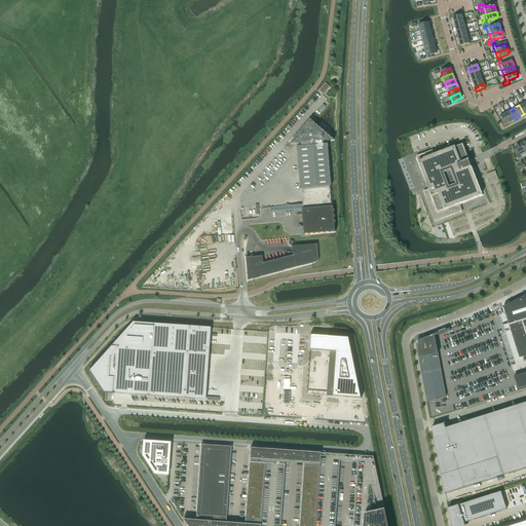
[(510,110),(505,112),(511,121),(515,119),(510,110)]
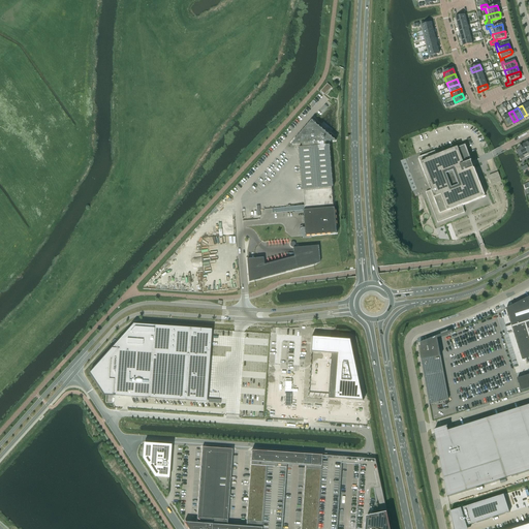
[(508,113),(503,116),(508,125),(514,122),(508,113)]
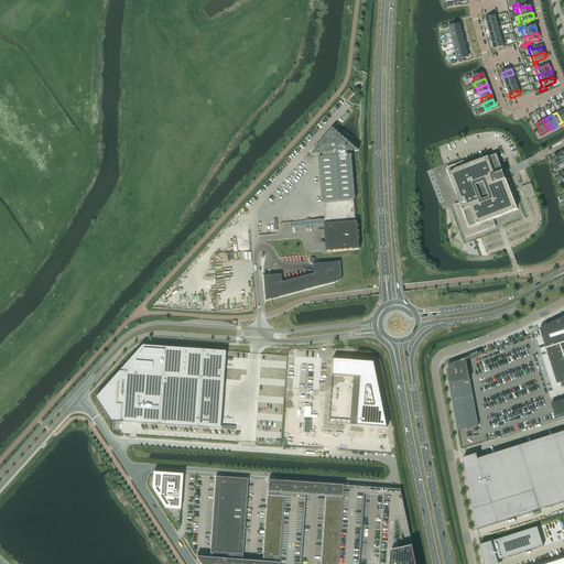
[(358,150),(355,148),(333,129),(311,154),(322,153),(322,158),(318,158),(322,203),(355,199),(351,154),(347,155),(347,151),(358,150)]
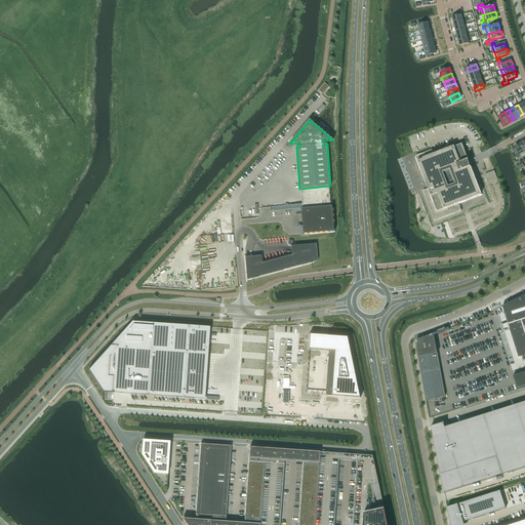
[(267,153),(274,145),(271,143),(265,150),(267,153)]
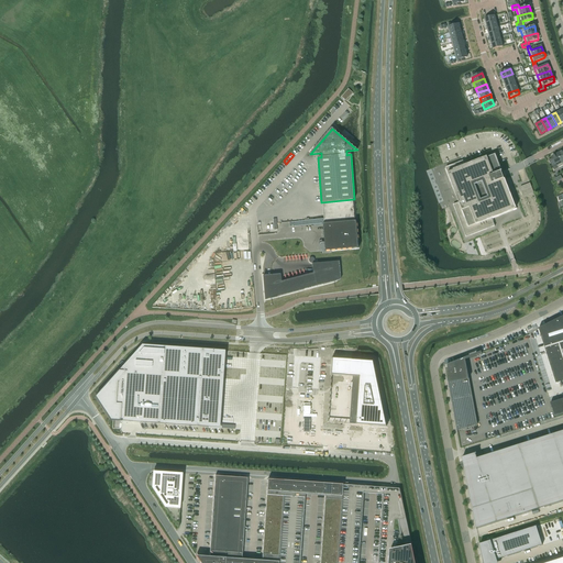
[(562,165),(562,164),(558,154),(552,157),(552,158),(549,159),(552,167),(555,165),(558,168),(562,165)]
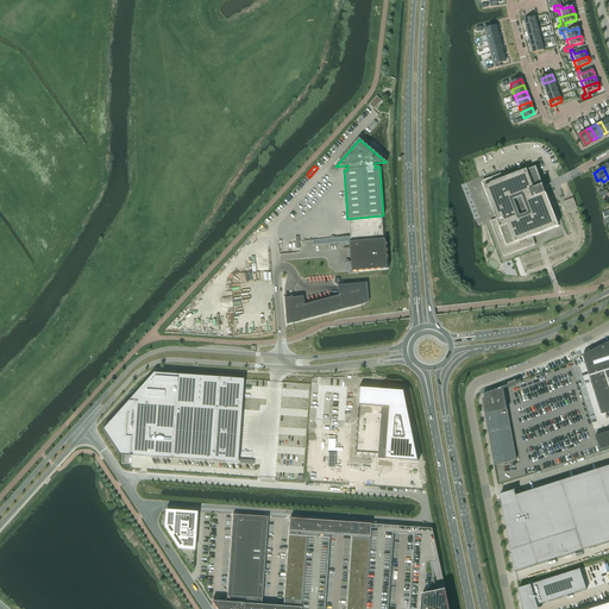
[(558,226),(545,194),(535,168),(503,180),(501,175),(482,182),(496,219),(490,221),(504,256),(535,244),(532,237),(552,228),(558,226)]
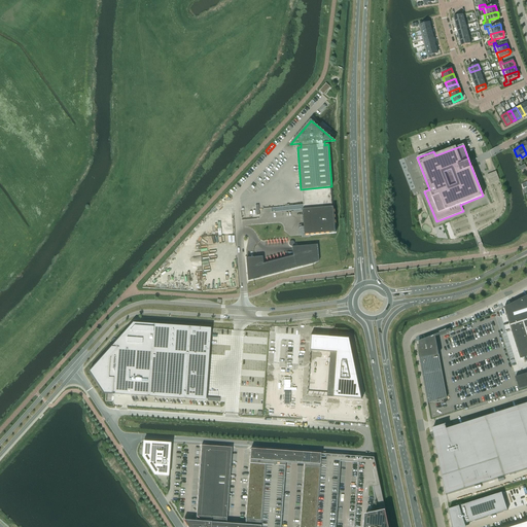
[(499,179),(496,172),(487,176),(490,183),(499,179)]
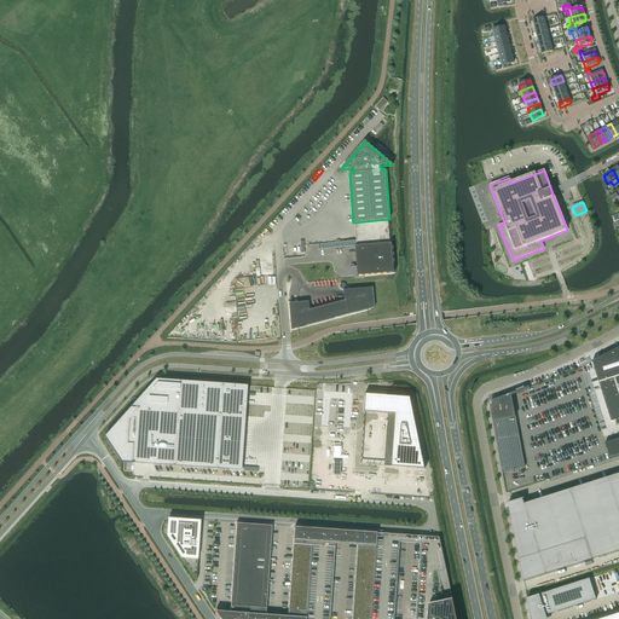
[(392,243),(391,243),(356,247),(358,276),(394,273),(392,243)]
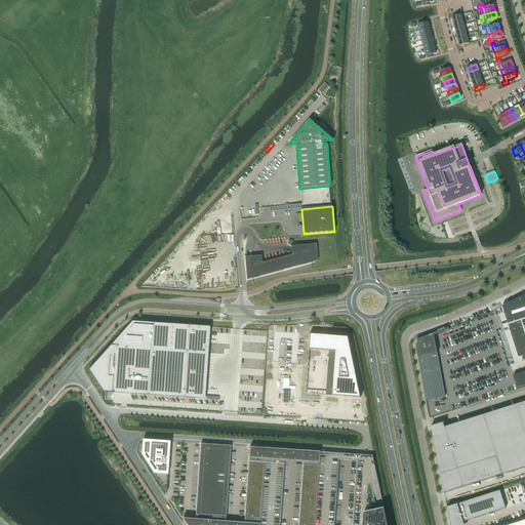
[(317,256),(317,255),(316,244),(291,246),(292,254),(261,263),(261,256),(245,257),(246,274),(246,275),(247,276),(247,277),(248,278),(249,278),(250,278),(251,279),(252,278),(312,263),(313,261),(314,261),(315,260),(316,259),(316,258),(316,257),(317,256)]
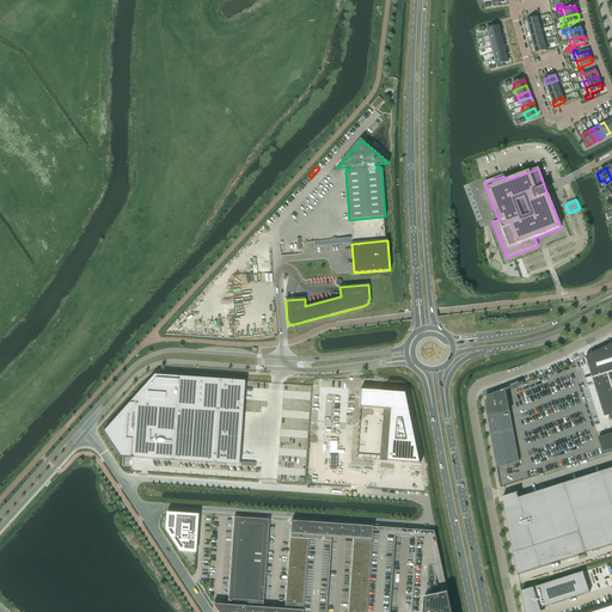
[(611,343),(585,357),(604,416),(611,414),(611,433),(598,438),(603,453),(611,450),(611,343)]
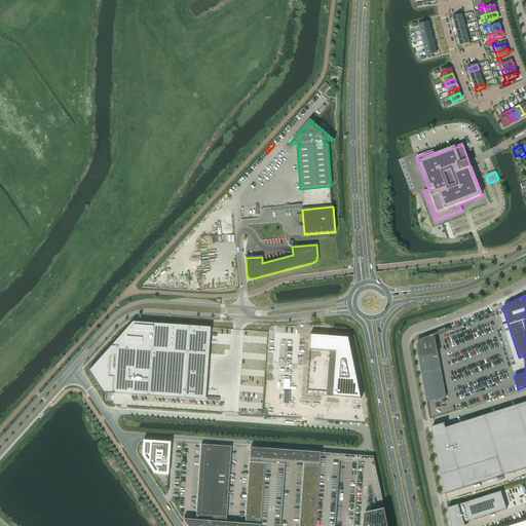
[(94,367),(89,371),(103,392),(111,392),(111,393),(133,395),(189,399),(204,400),(209,343),(209,333),(210,333),(210,328),(189,327),(152,324),(132,323),(110,347),(92,366),(94,367)]
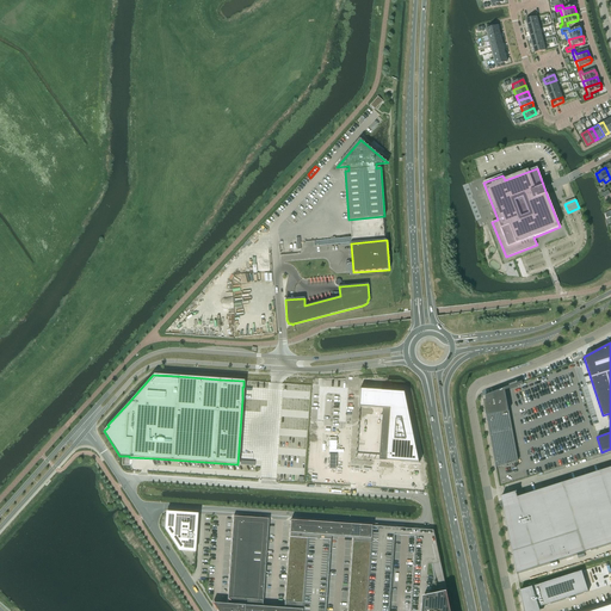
[(505,388),(482,396),(487,419),(495,468),(518,461),(505,388)]
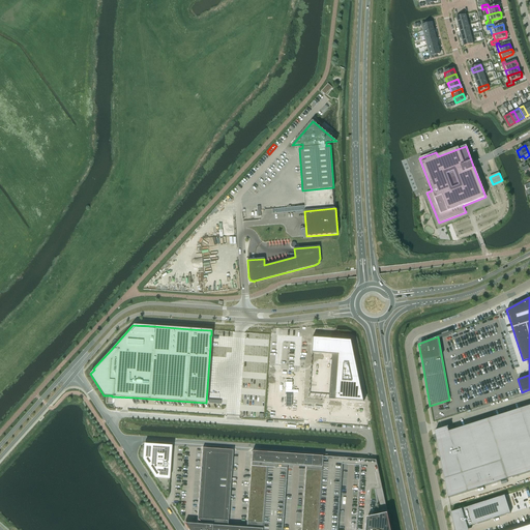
[(312,337),(311,353),(332,355),(332,360),(331,359),(330,365),(331,365),(330,383),(336,383),(335,400),(341,401),(341,400),(342,400),(342,401),(351,401),(352,400),(356,400),(356,402),(364,402),(356,360),(350,361),(352,340),(312,337)]
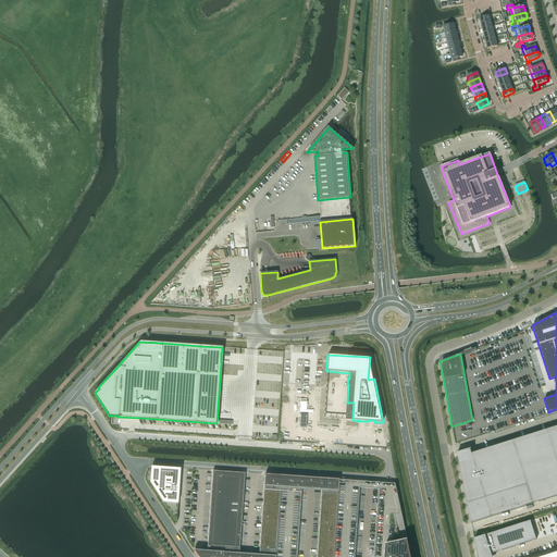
[(471,448),(457,453),(457,454),(458,454),(463,470),(460,471),(471,523),(556,495),(556,425),(473,453),(471,448)]
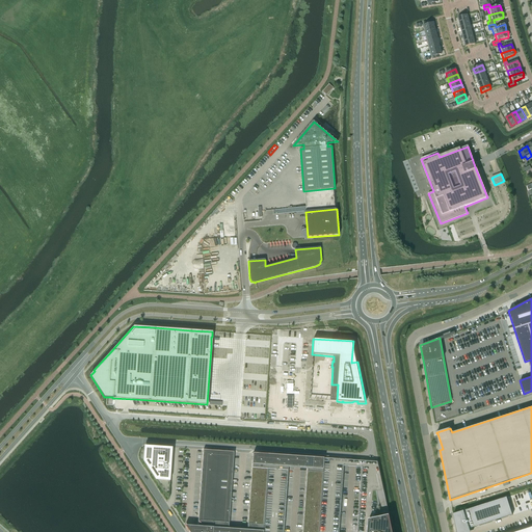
[(171,448),(144,446),(143,460),(168,500),(171,448)]
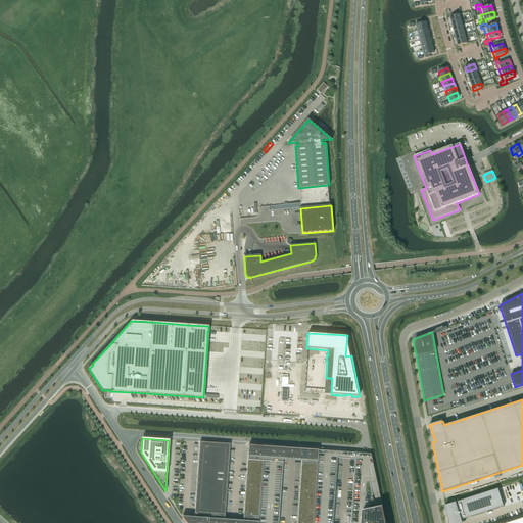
[(194,518),(182,517),(185,522),(278,522),(283,460),(301,461),(296,522),(332,522),(337,458),(337,452),(325,450),(322,450),(321,450),(310,449),(307,449),(306,449),(302,449),(301,449),(298,449),(288,448),(284,448),(279,447),(274,447),(253,445),(248,445),(243,522),(224,520),(230,444),(222,443),(209,442),(199,442),(194,518)]
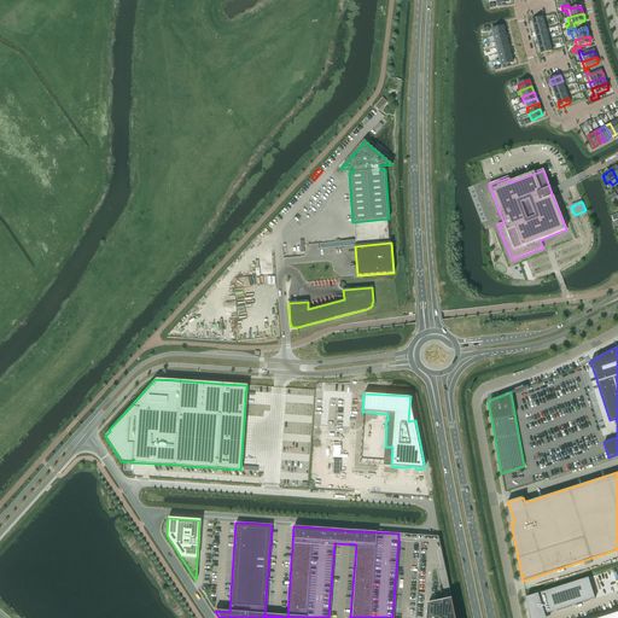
[(458,617),(439,536),(421,535),(415,617),(458,617)]
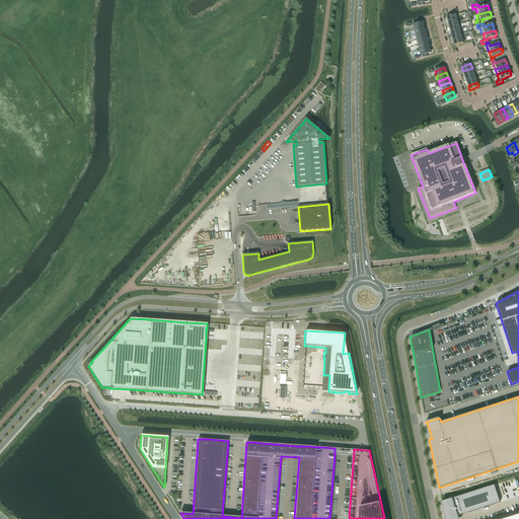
[(494,485),(442,502),(445,518),(458,518),(458,516),(500,503),(494,485)]
